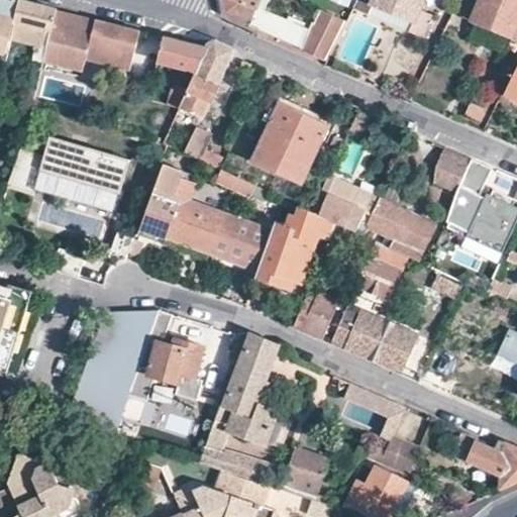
[(0,0),(0,54),(4,56),(8,38),(17,0),(0,0)]
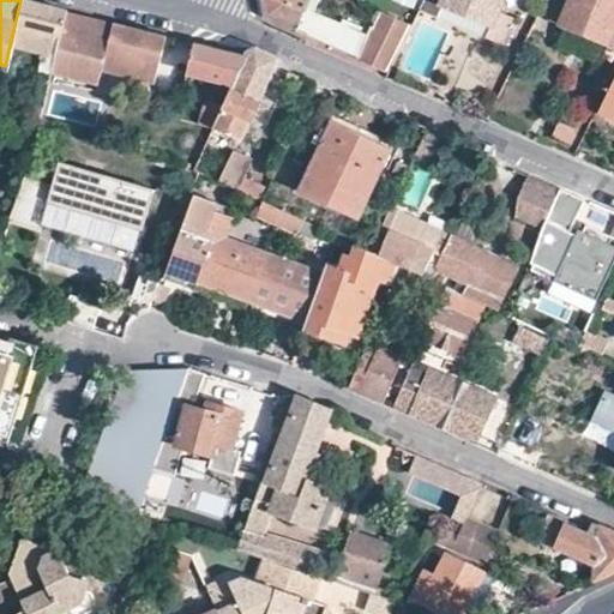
[(25,0),(20,0),(10,46),(54,56),(62,23),(65,10),(40,4),(25,0)]
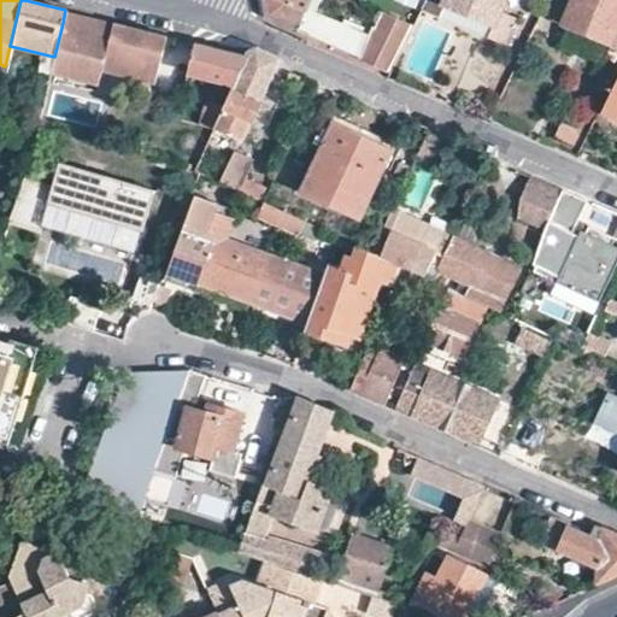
[(329,46),(356,57),(365,31),(309,6),(310,0),(263,0),(265,18),(329,46)]
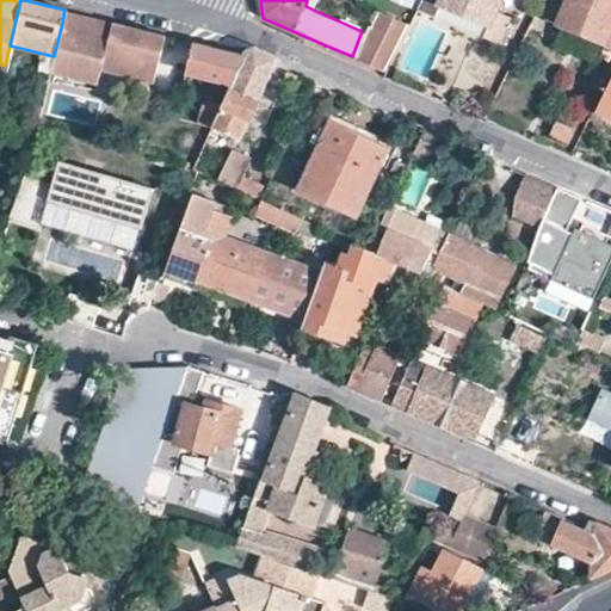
[(420,0),(418,6),(440,17),(445,6),(477,19),(474,31),(495,42),(508,16),(492,7),(495,0),(420,0)]
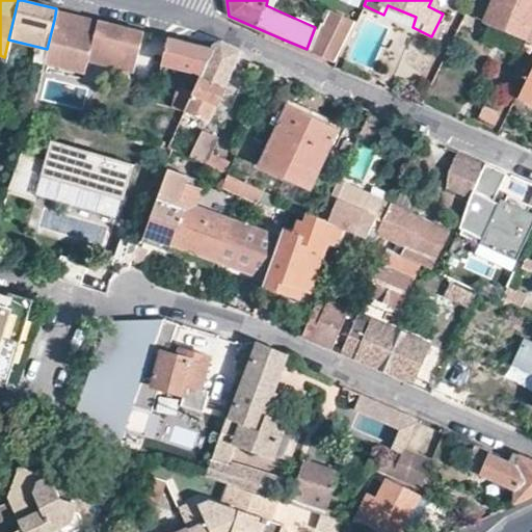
[(531,0),(489,0),(481,22),(531,43),(531,0)]
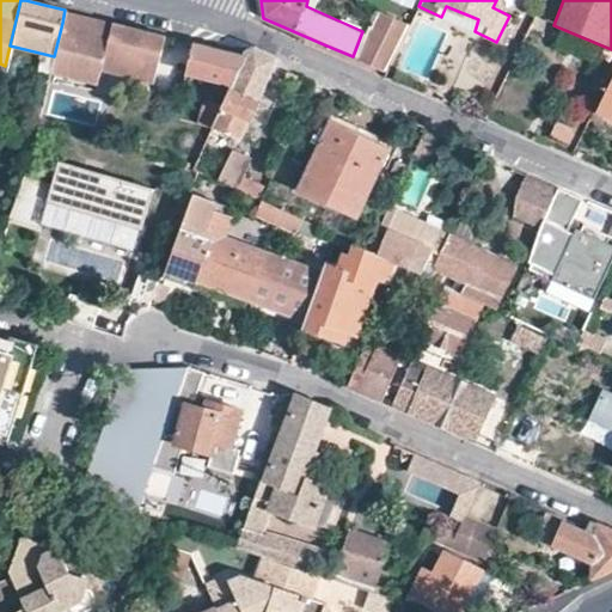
[(478,19),(446,6),(441,17),(475,31),(478,19)]
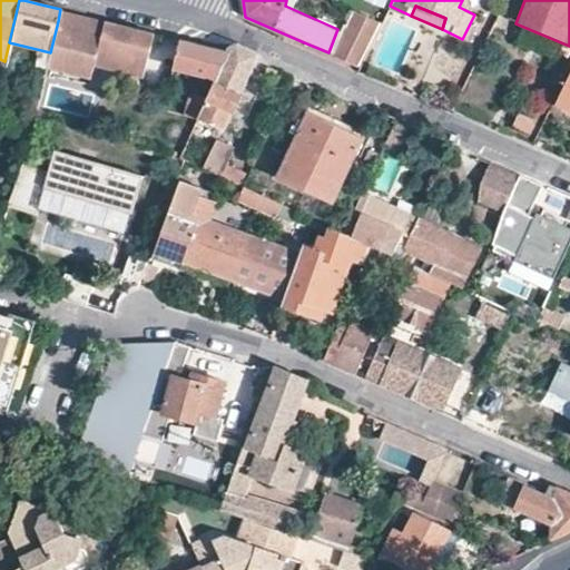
[(341,25),(361,32),(365,35),(371,20),(346,10),(341,25)]
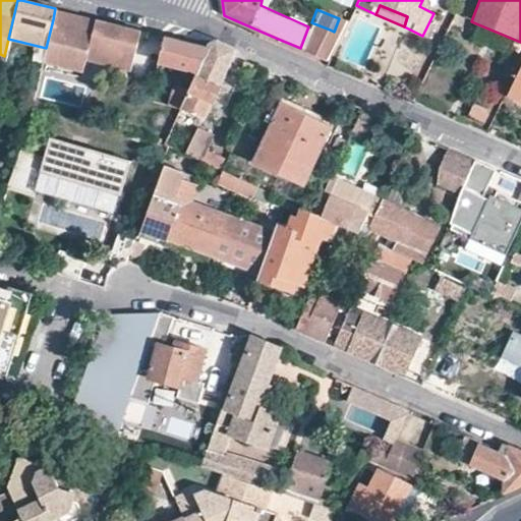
[(53,19),(46,48),(43,60),(92,72),(98,52),(85,48),(94,18),(76,14),(73,23),(53,19)]
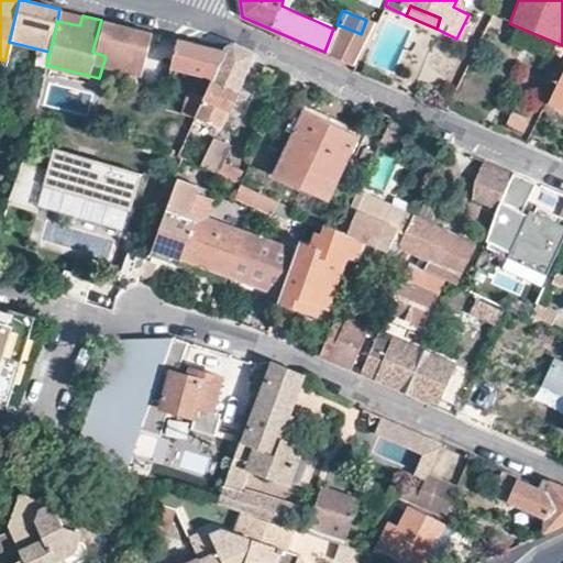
[(324,52),(345,61),(356,32),(337,24),(333,29),(324,52)]
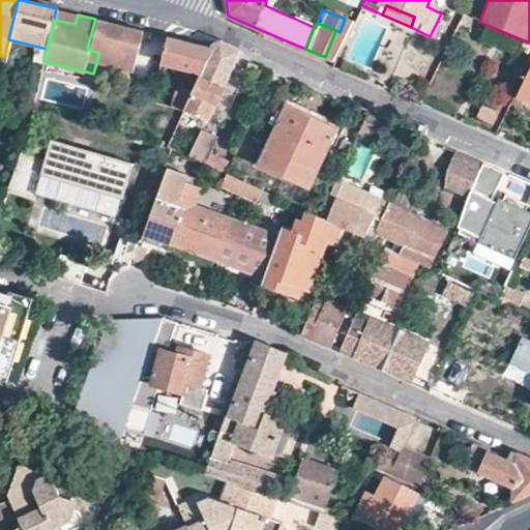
[(162,60),(198,76),(210,48),(175,38),(167,36),(162,60)]
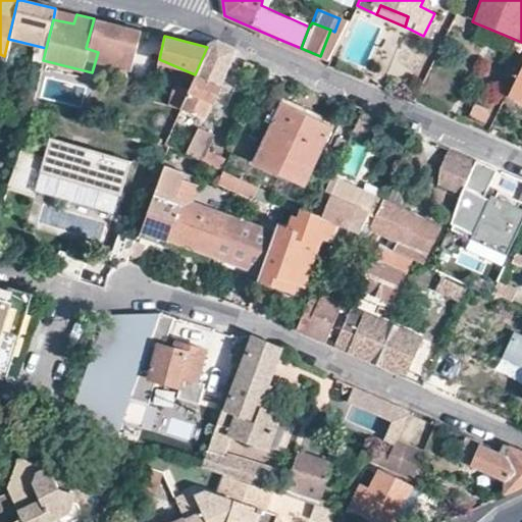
[(166,142),(163,149),(167,151),(169,149),(174,151),(186,126),(198,132),(203,119),(205,118),(232,56),(235,50),(216,41),(208,43),(207,47),(195,74),(192,84),(187,96),(176,120),(174,124),(166,142)]
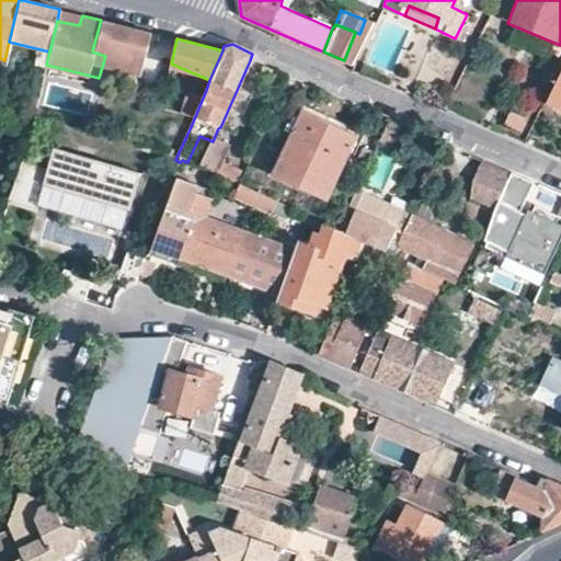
[(560,65),(546,100),(560,106),(560,65)]
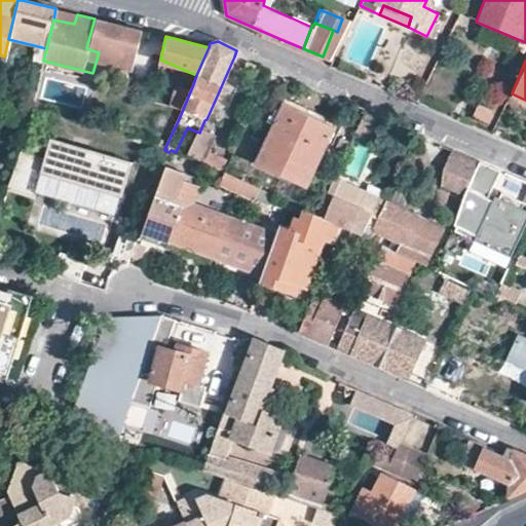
[(170,88),(188,97),(193,84),(175,77),(170,88)]
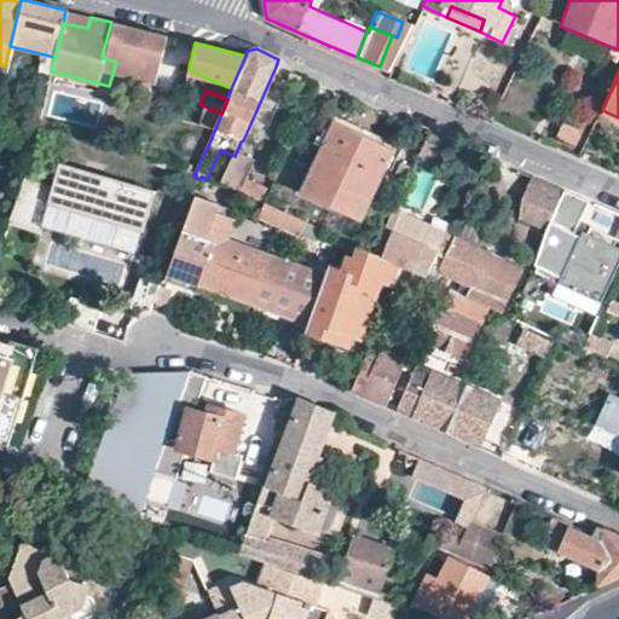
[(187,133),(209,143),(221,114),(200,104),(187,133)]
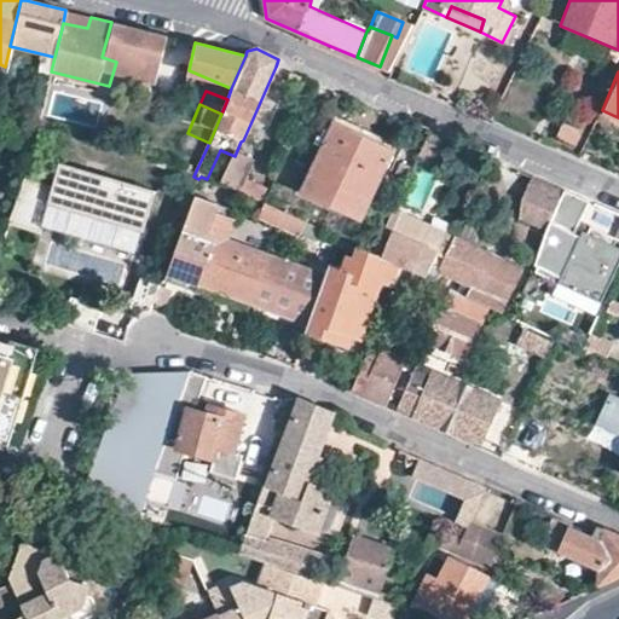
[(42,108),(38,123),(53,129),(57,113),(42,108)]
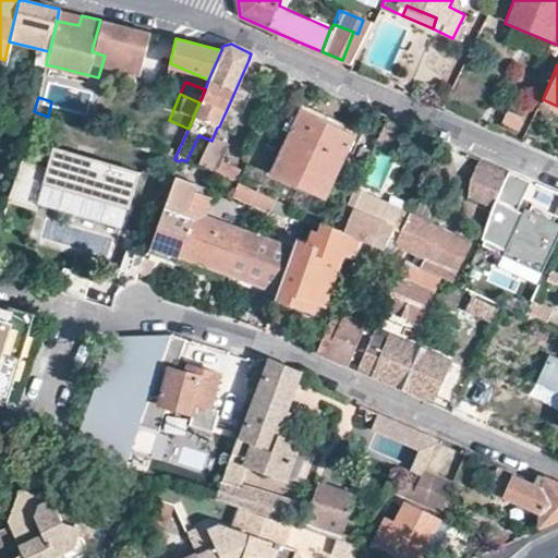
[(517,126),(522,116),(507,109),(502,120),(517,126)]
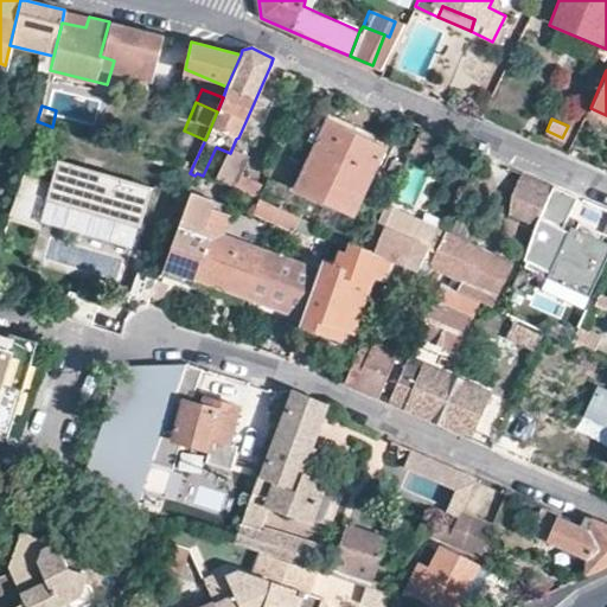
[(357,217),(385,147),(337,126),(327,123),(292,204),(313,213),(318,203),(327,205),(321,218),(350,230),(355,216),(357,217)]
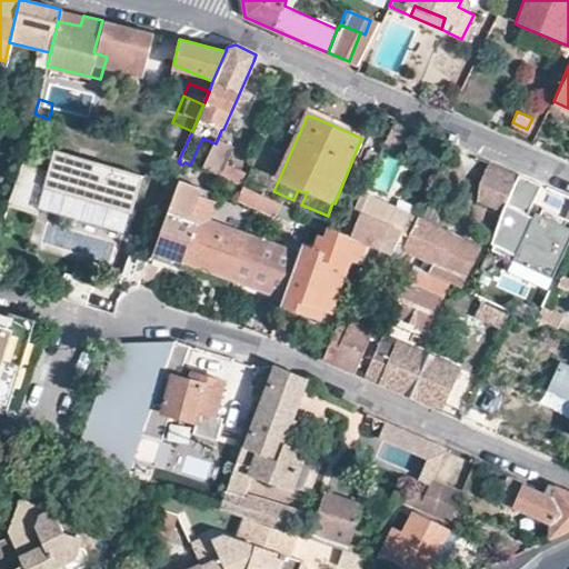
[(171,149),(181,155),(190,136),(179,130),(171,149)]
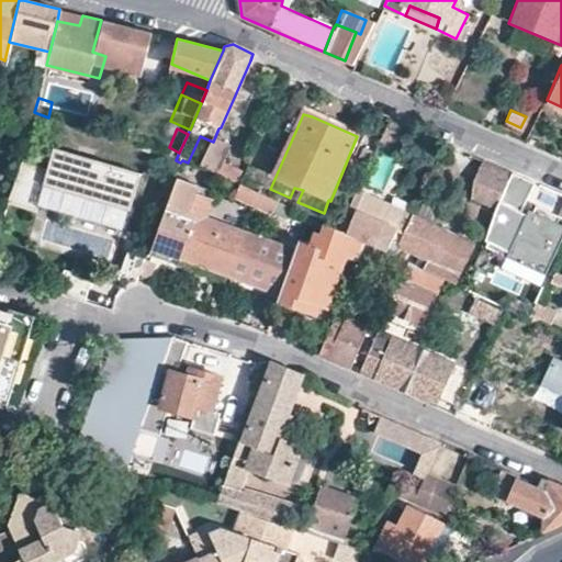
[(213,142),(201,169),(217,177),(228,148),(213,142)]
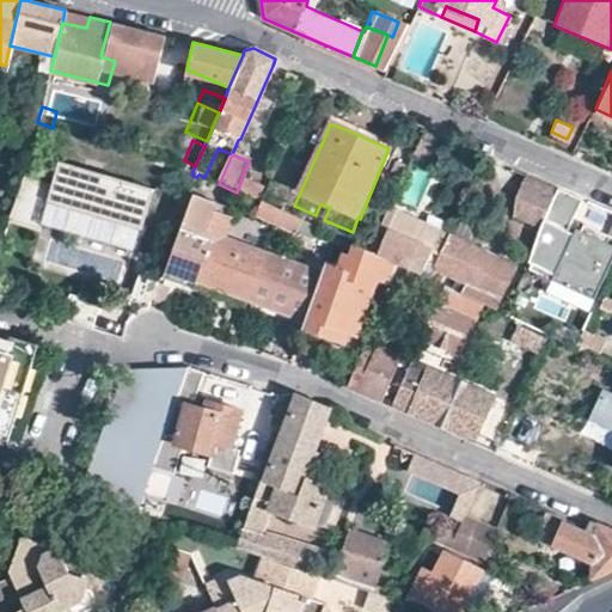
[(142,225),(154,185),(60,158),(48,197),(49,199),(141,226),(142,225)]
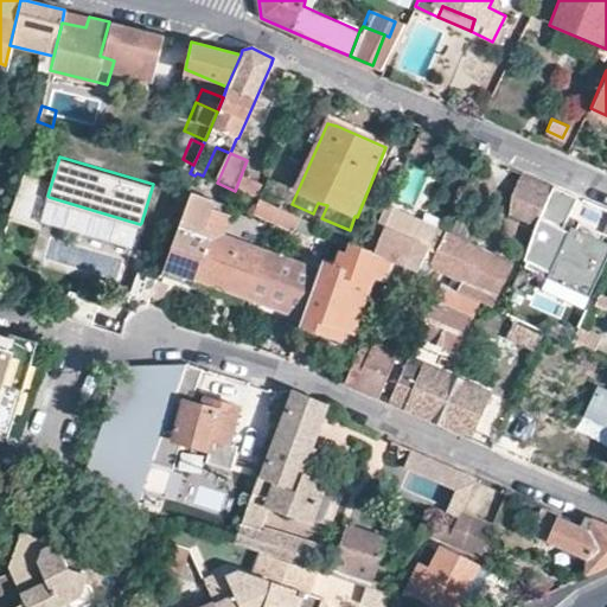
[(543,217),(553,193),(519,179),(511,198),(511,212),(538,224),(541,217),(543,217)]
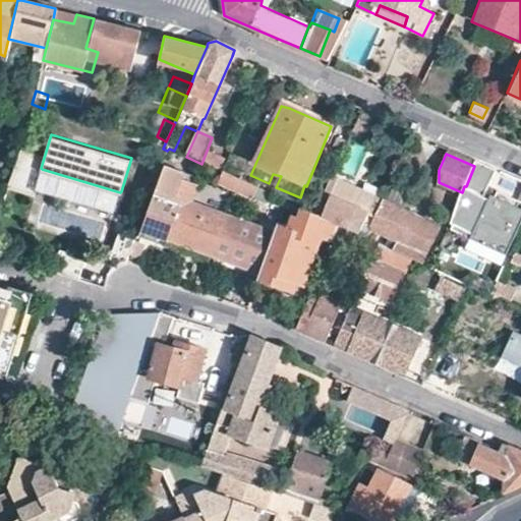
[(36,188),(42,169),(40,169),(40,168),(16,162),(7,186),(34,194),(36,188)]
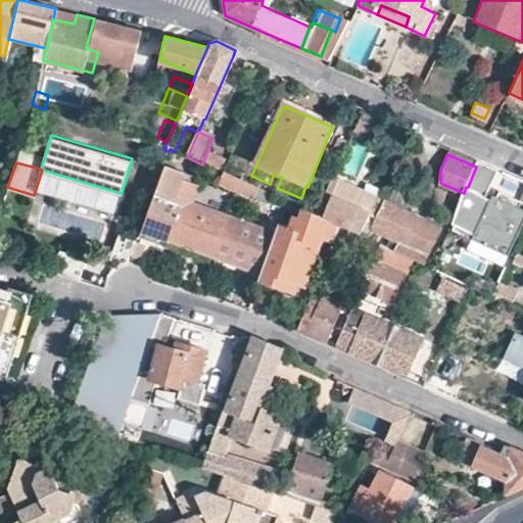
[(214,255),(228,217),(192,203),(198,187),(182,181),(186,171),(165,163),(156,189),(136,239),(157,247),(162,235),(214,255)]
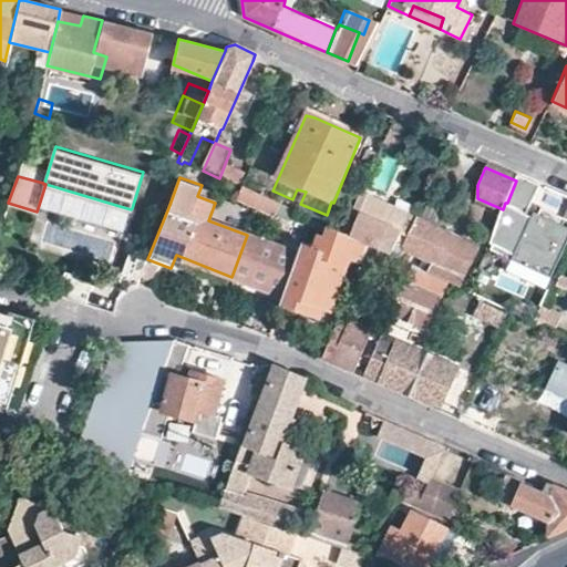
[(516,181),(507,203),(524,209),(533,187),(516,181)]
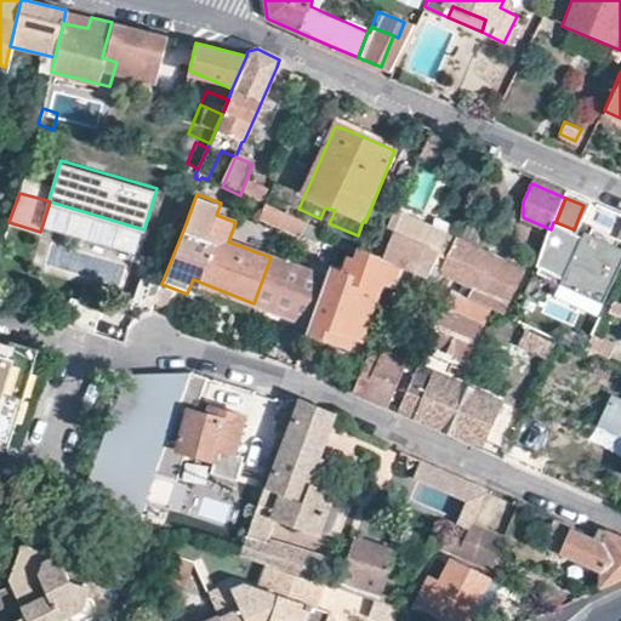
[(143,229),(50,201),(43,224),(136,252),(143,229)]
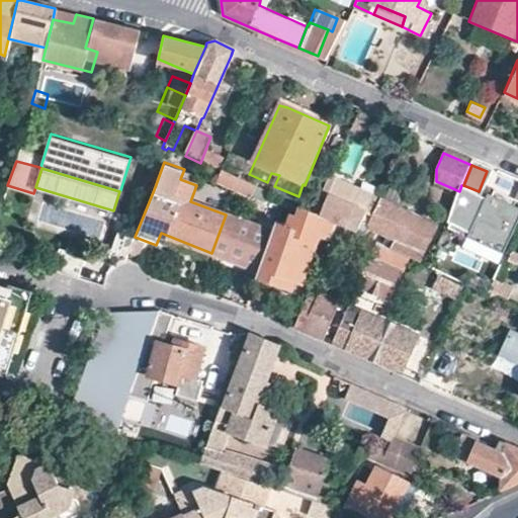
[(240,180),(223,172),(220,183),(227,185),(222,197),(232,201),(235,192),(240,180)]
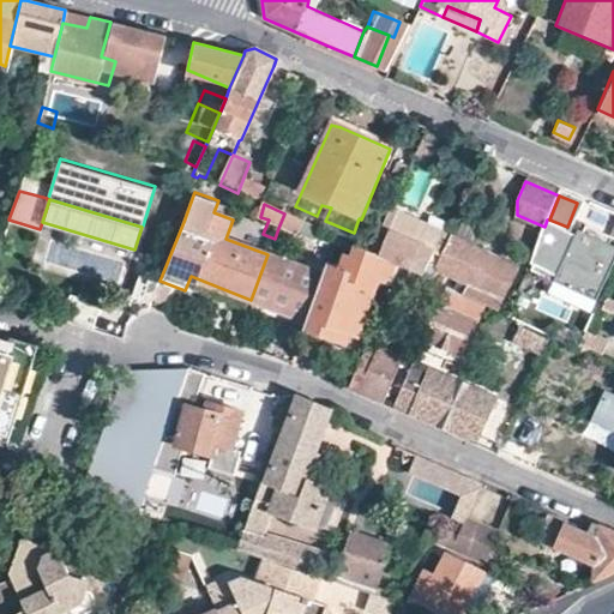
[(319,229),(284,214),(278,228),(313,244),(319,229)]
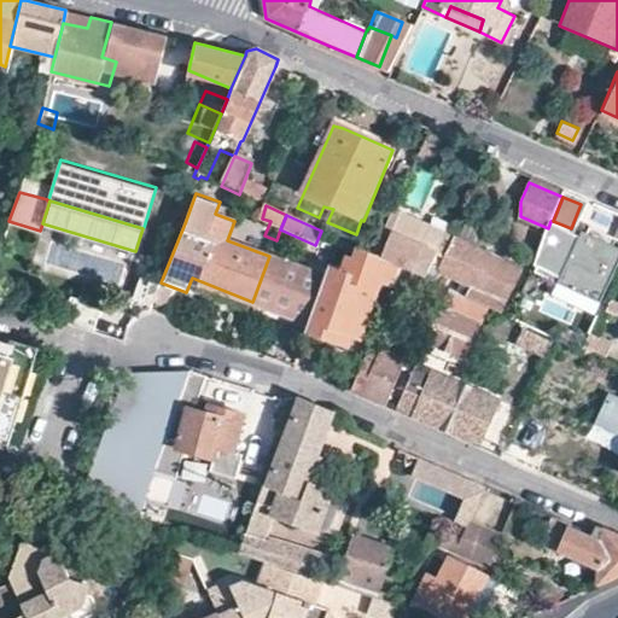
[(415,273),(424,278),(436,283),(447,257),(433,252),(442,237),(402,219),(396,233),(385,260),(398,266),(415,273)]
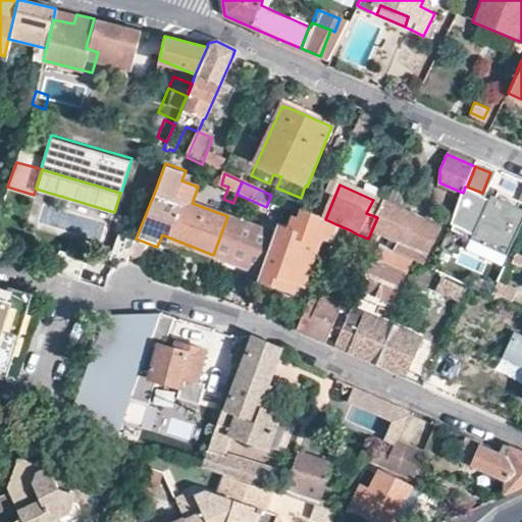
[(325,219),(334,197),(327,194),(318,216),(325,219)]
